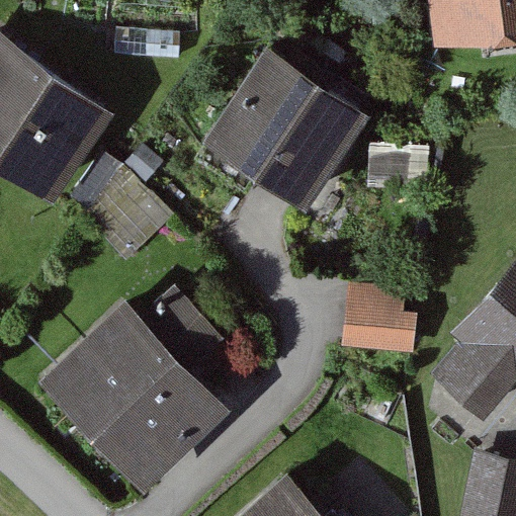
[(515,0),(427,0),(432,47),(515,38),(515,0)]
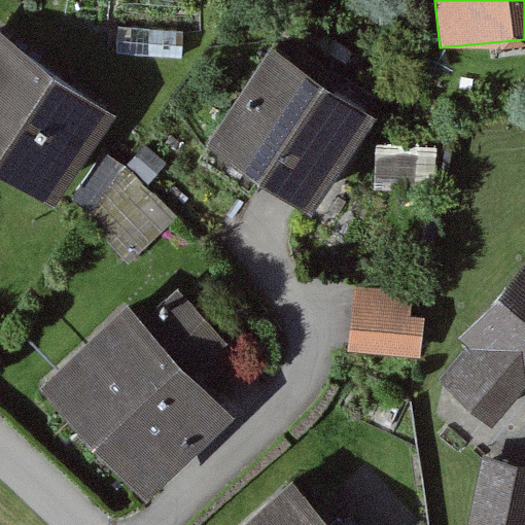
[(0,172),(55,208),(115,117),(0,40),(0,172)]
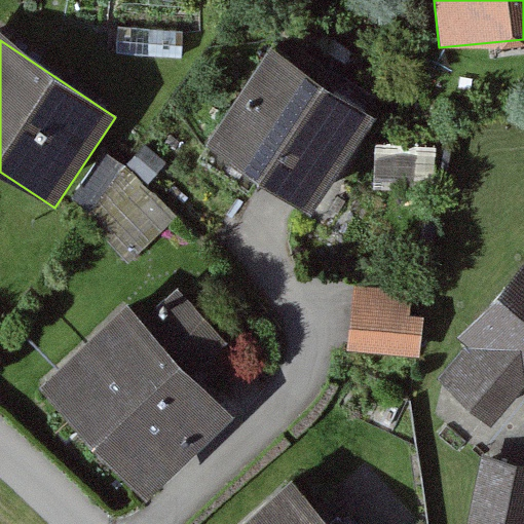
[(374,120),(272,49),(209,140),(310,211),(374,120)]
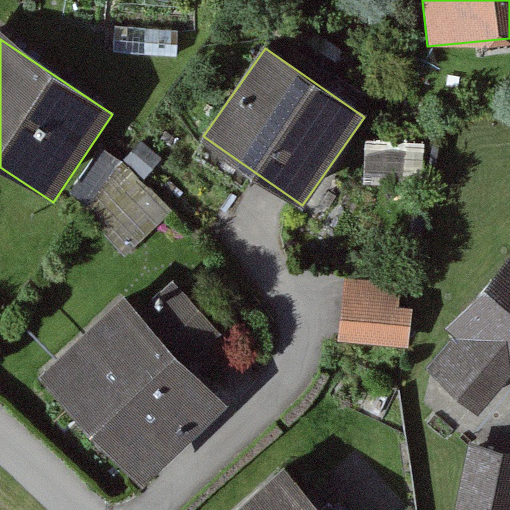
[(509,262),(451,327),(461,336),(430,369),(481,415),(509,383),(509,262)]
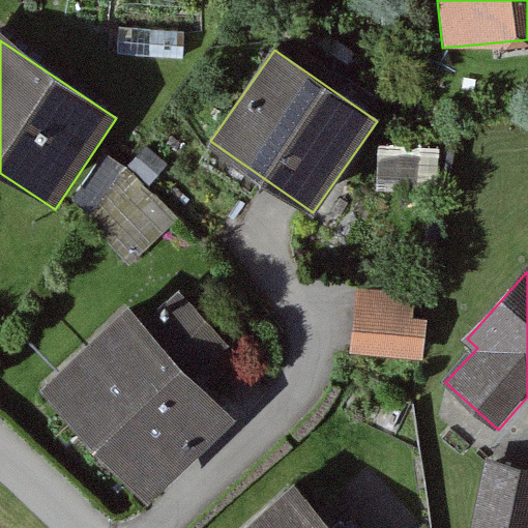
[(177,294),(142,327),(195,381),(229,348),(177,294)]
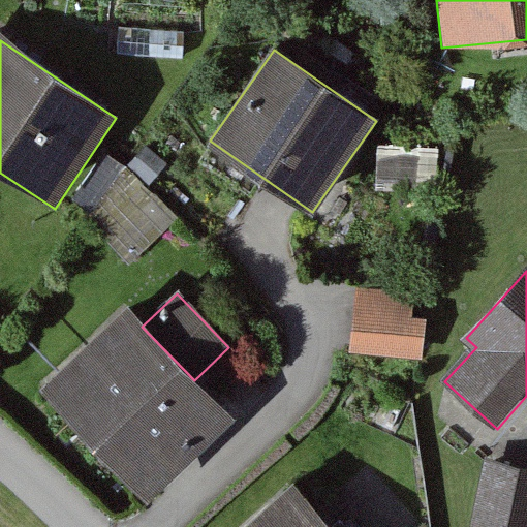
[(415,298),(361,293),(355,358),(427,363),(430,326),(413,324),(415,298)]
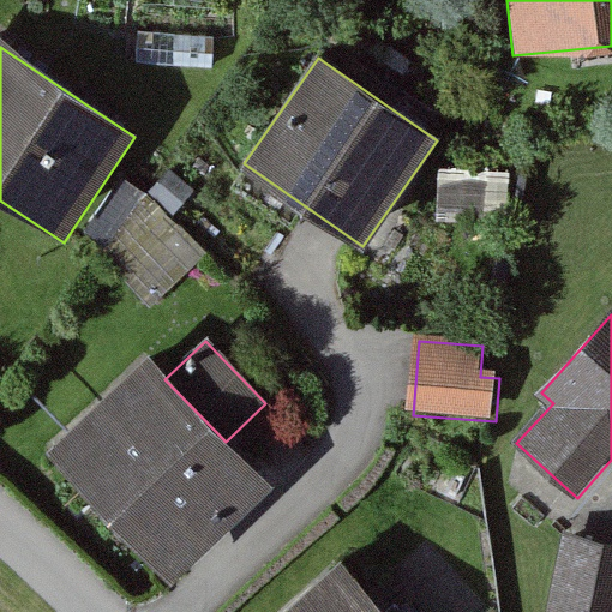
[(145,359),(45,456),(171,588),(273,491),(226,442),(165,379),(145,359)]
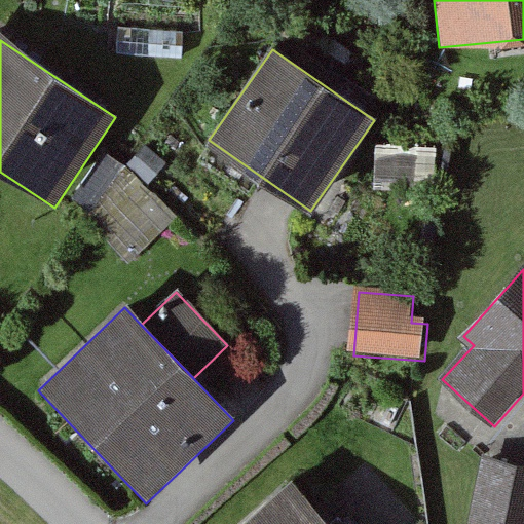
[(523,523),(523,465),(481,457),(465,523),(523,523)]
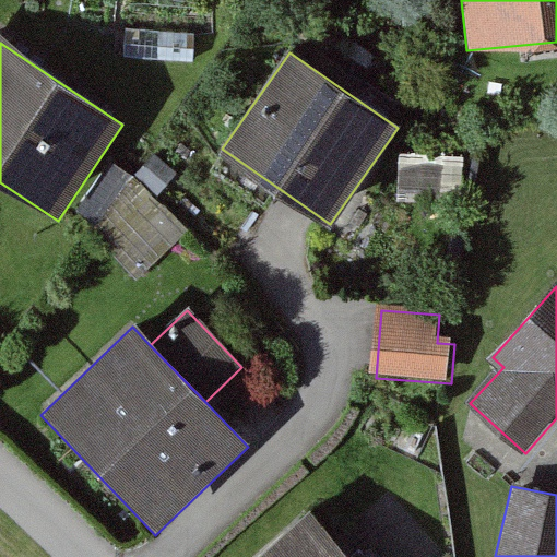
[(347,556),(308,513),(260,556),(347,556)]
